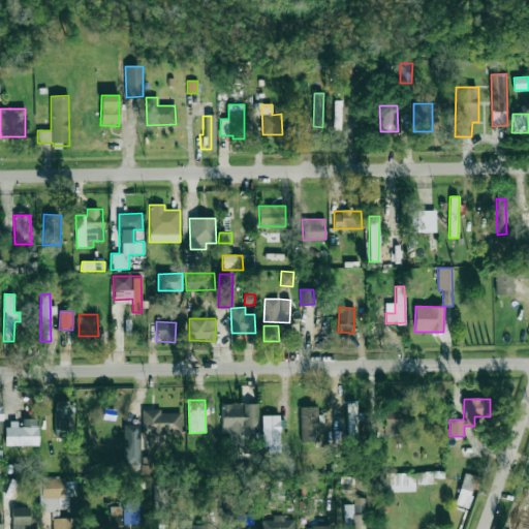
[(355,401),(346,402),(347,442),(358,442),(355,401)]
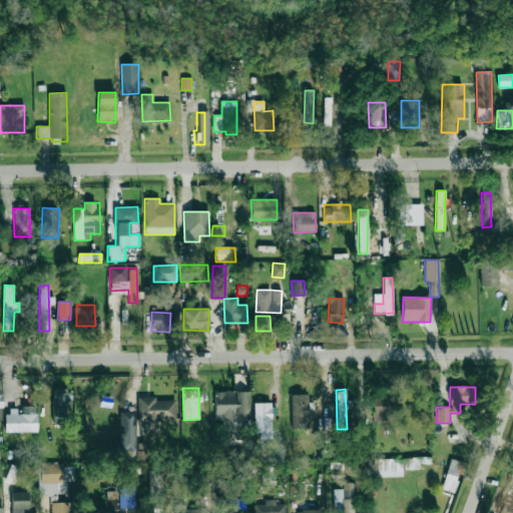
[(53,424),(67,424),(68,390),(54,390),(53,424)]
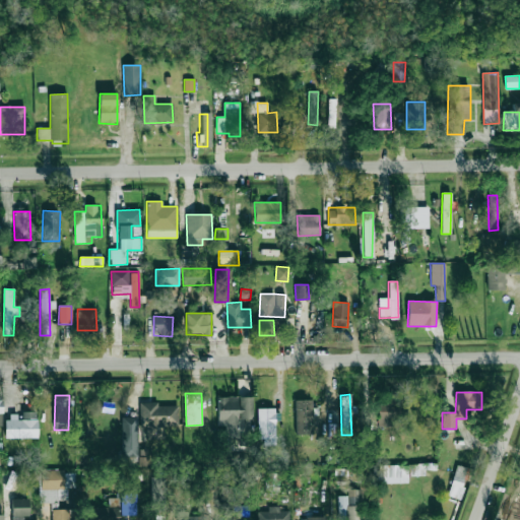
[(253,397),(238,397),(217,397),(218,427),(224,427),(225,438),(238,437),(238,419),(253,419),(253,397)]
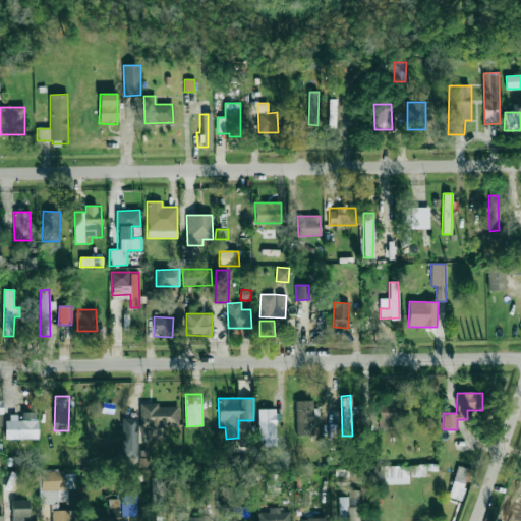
[(379,427),(396,426),(396,418),(407,418),(406,400),(378,401),(379,427)]
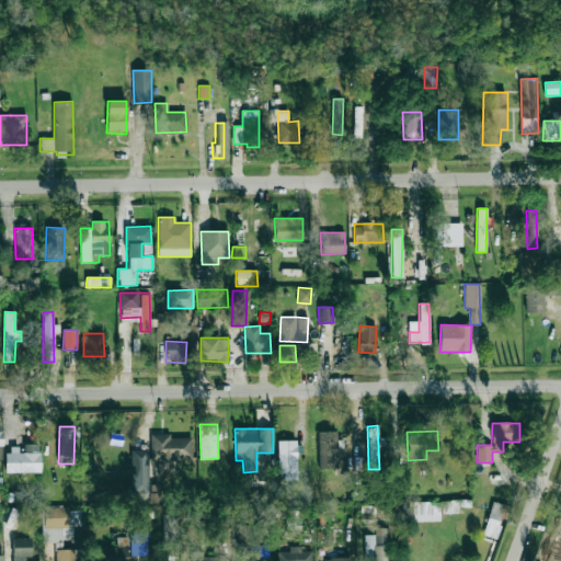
[(338,469),(336,432),(318,432),(319,469),(338,469)]
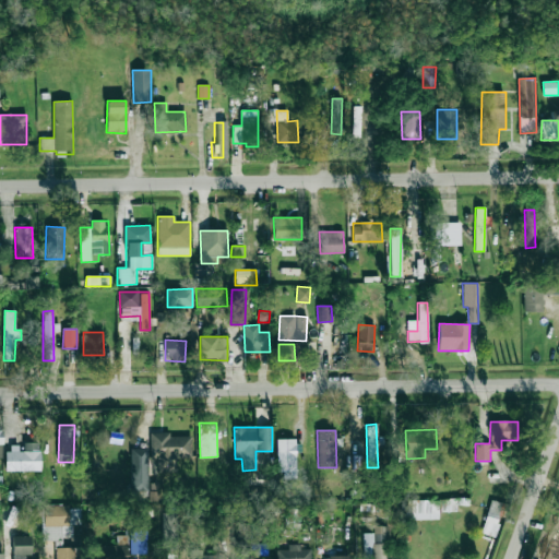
[(151,458),(192,456),(191,436),(170,437),(170,432),(150,432),(151,458)]
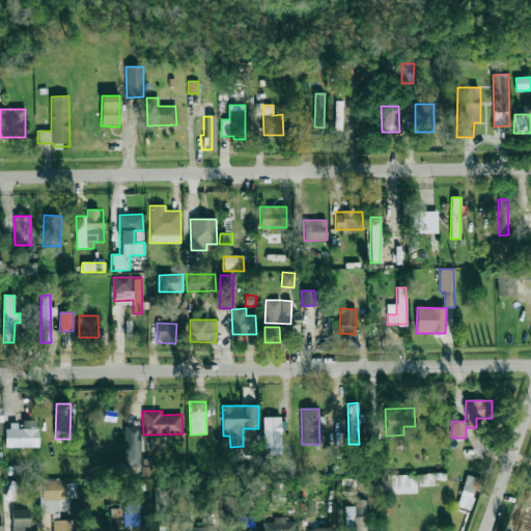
[(280,416),(262,416),(263,448),(281,447),(280,416)]
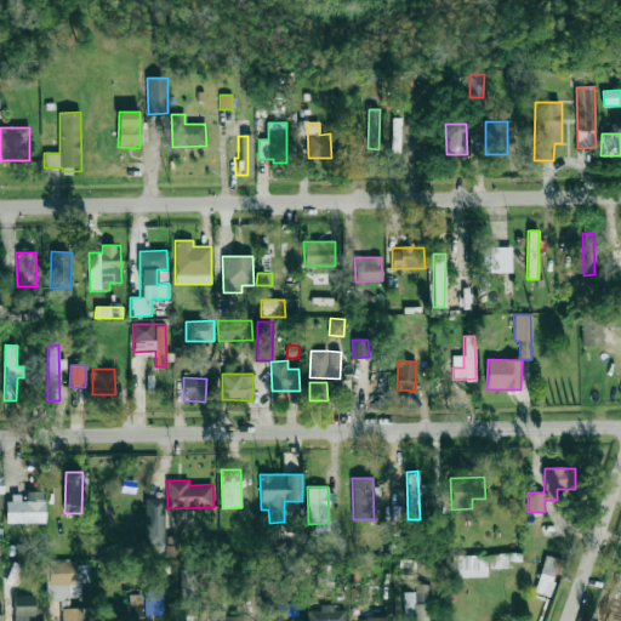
[(44,523),(44,491),(24,491),(24,495),(7,495),(7,523),(44,523)]
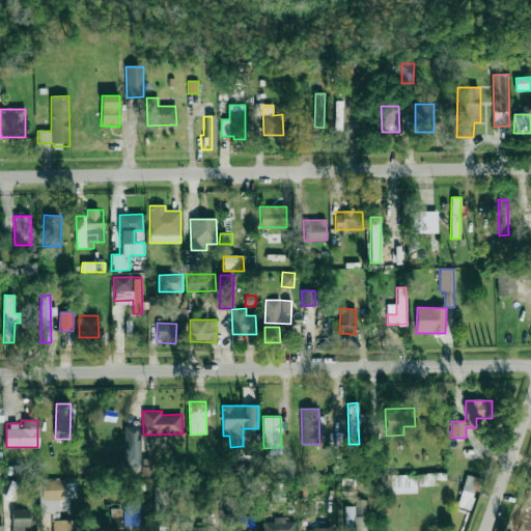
[(140,469),(141,426),(124,426),(124,468),(140,469)]
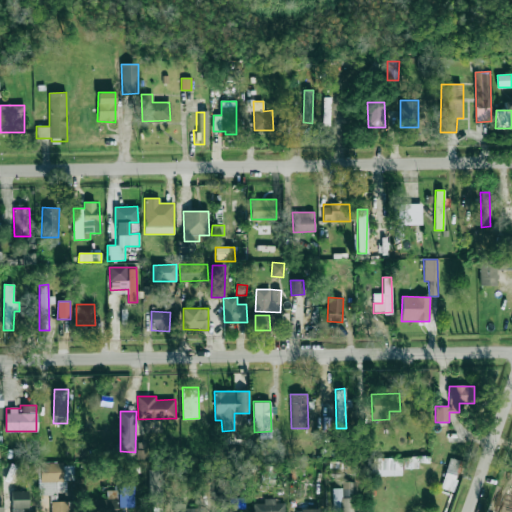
[(405,458),(377,458),(376,475),(402,476),(402,466),(405,466),(405,458)]
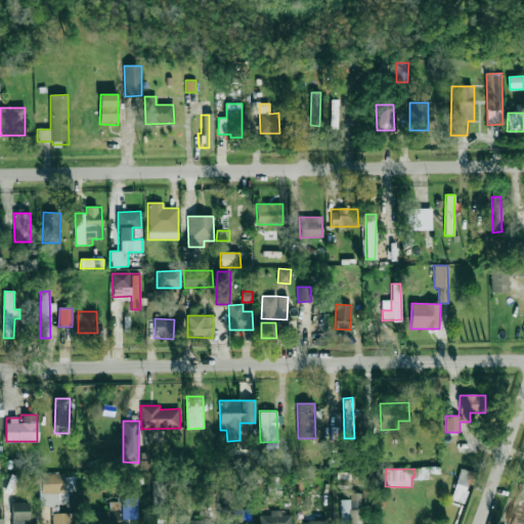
[(451,500),(464,503),(468,483),(472,484),(475,472),(459,469),(451,500)]
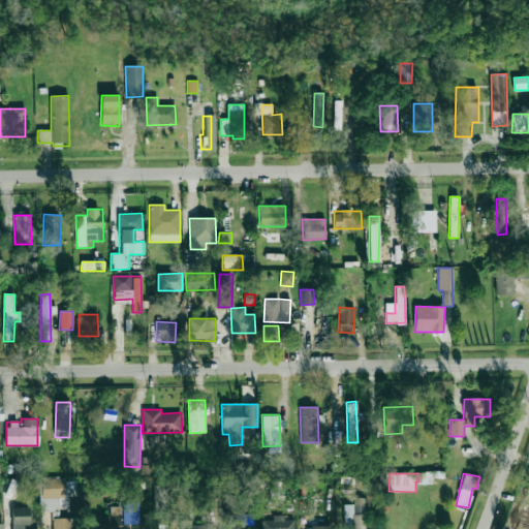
[(41,510),(69,510),(68,496),(76,496),(76,480),(65,480),(65,477),(40,477),(41,510)]
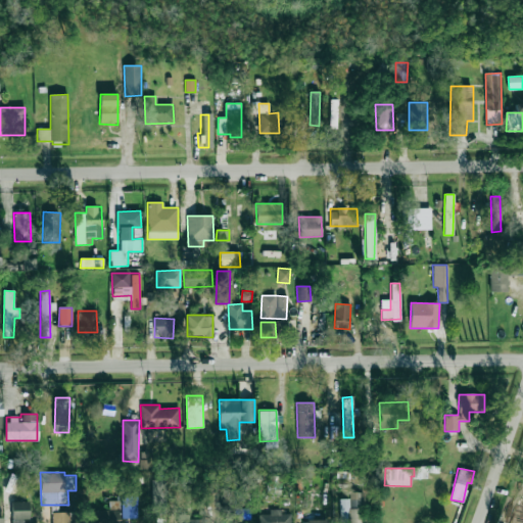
[(268,492),(281,492),(280,476),(268,477),(268,492)]
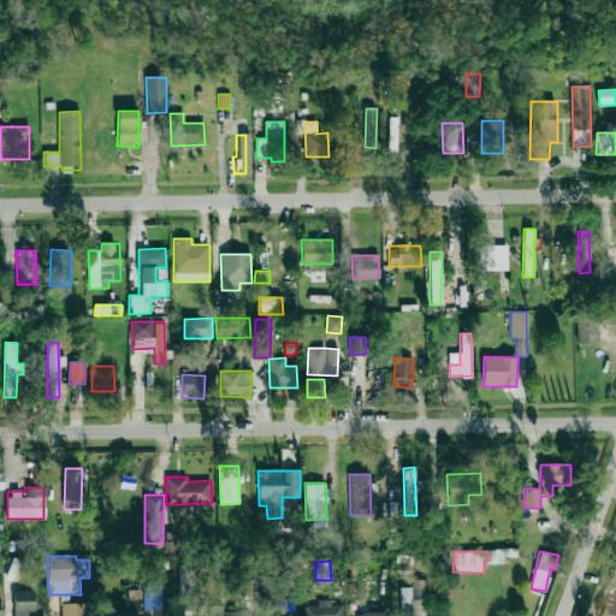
[(194,598),(195,566),(179,566),(178,598),(194,598)]
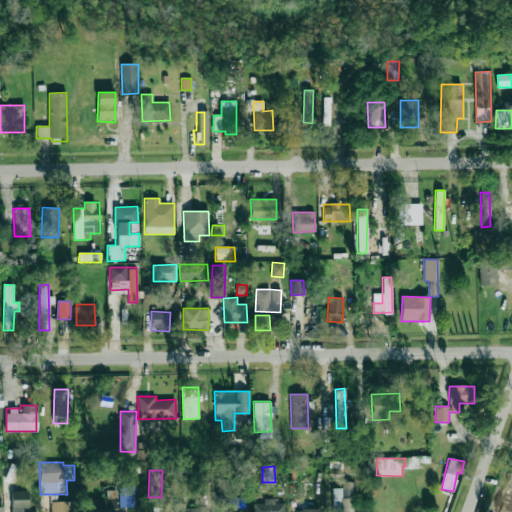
[(355,511),(354,482),(341,482),(342,488),(332,488),(332,511),(355,511)]
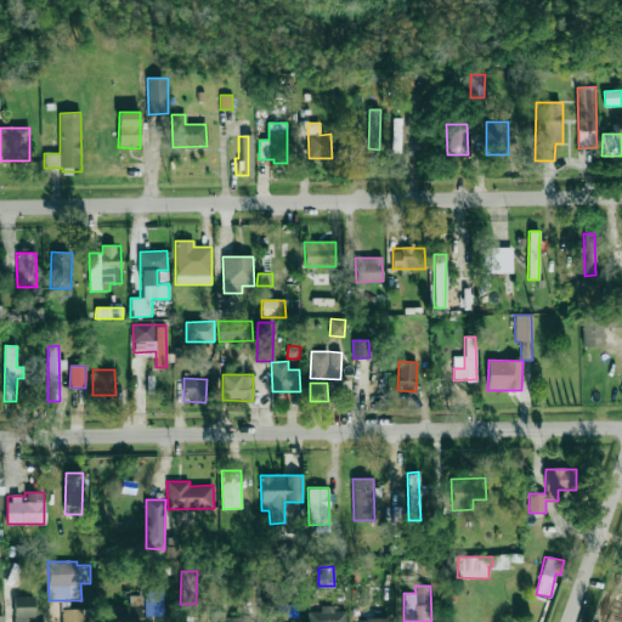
[(143,592),(145,617),(164,616),(163,591),(143,592)]
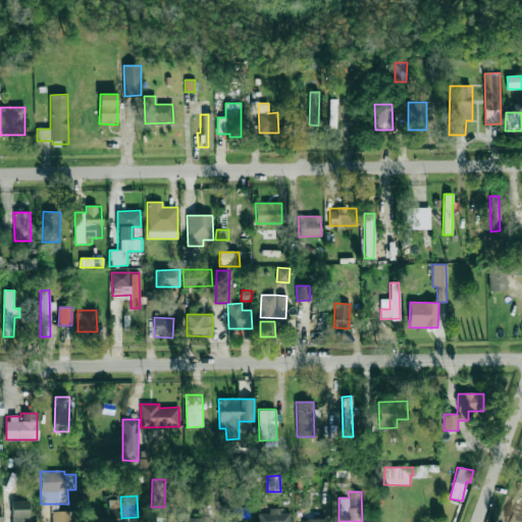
[(118,521),(119,500),(108,500),(109,509),(96,509),(96,521),(118,521)]
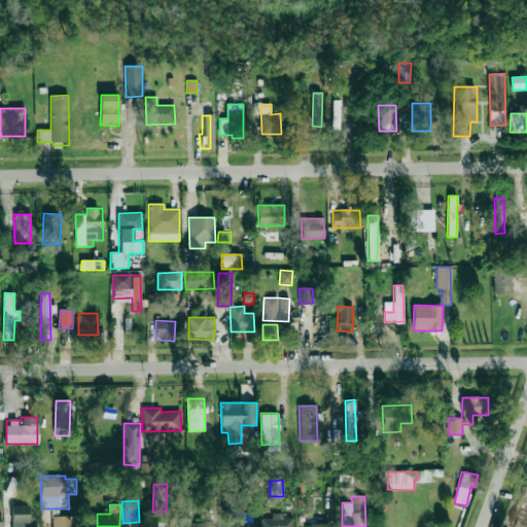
[(30,526),(29,505),(11,505),(11,526),(38,526),(30,526)]
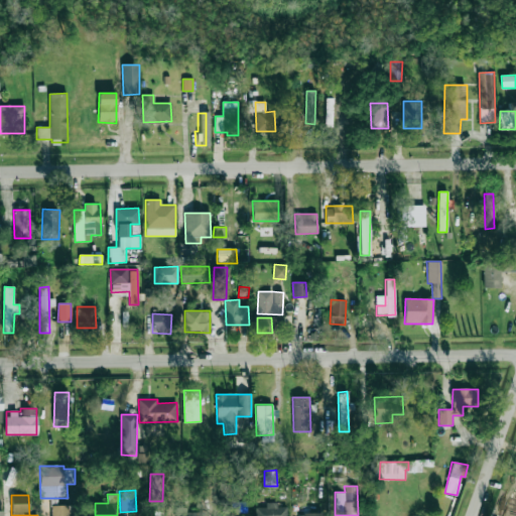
[(286,515),(287,507),(277,507),(277,503),(266,503),(266,507),(259,507),(258,515),(286,515)]
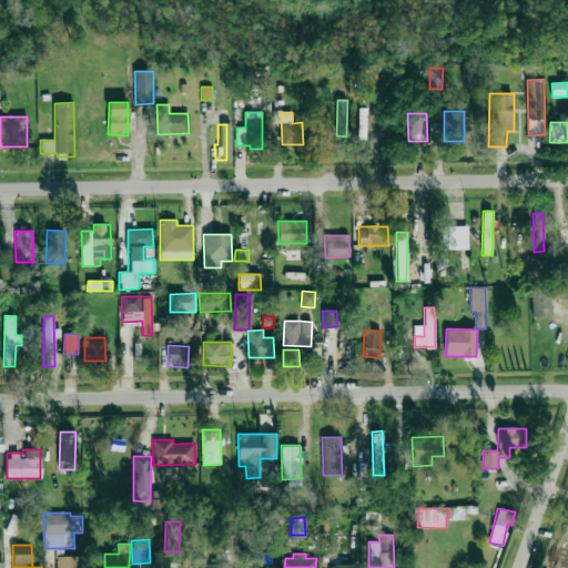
[(74,567),(74,557),(57,556),(57,567),(74,567)]
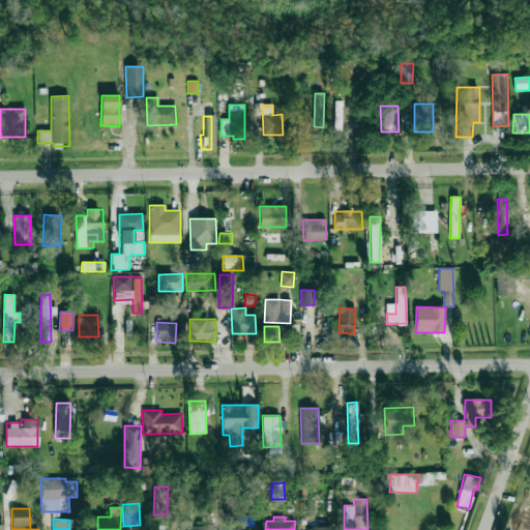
[(180,529),(208,529),(209,526),(190,526),(190,521),(181,521),(180,529)]
